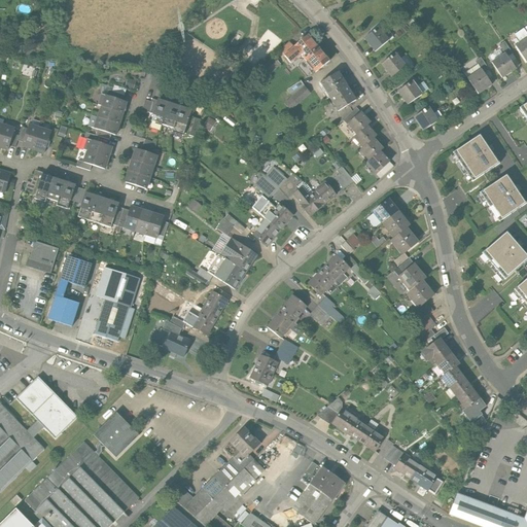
[(378,28),(363,39),(375,53),(388,41),(378,28)]
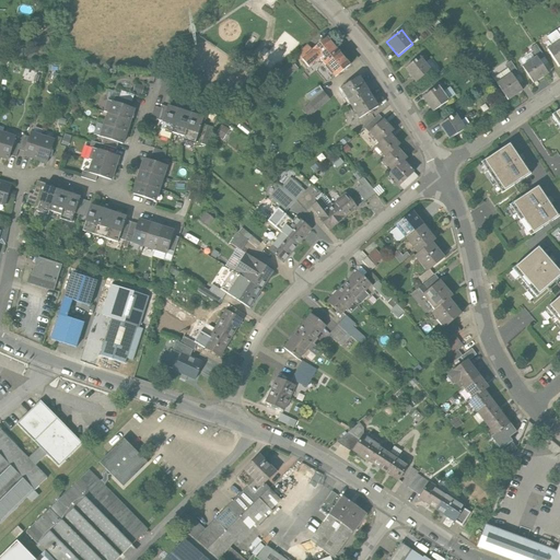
[(319,58),(324,63),(338,51),(328,38),(312,51),(301,60),(307,68),(319,58)]
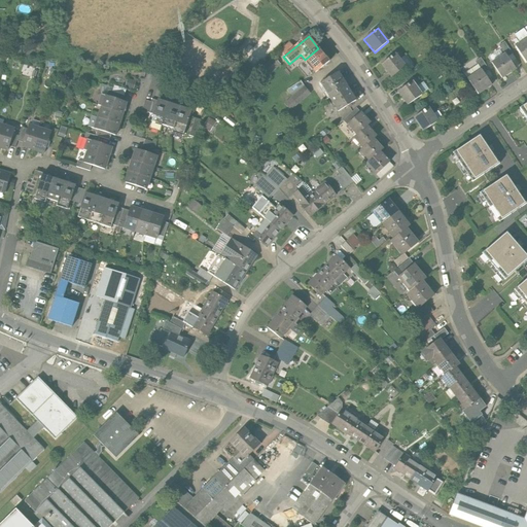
[(526,38),(515,46),(525,62),(526,60),(526,38)]
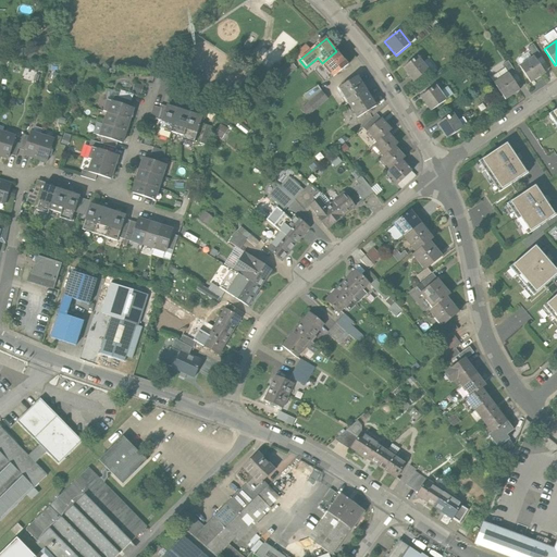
[(295,53),(299,60),(310,51),(306,45),(295,53)]
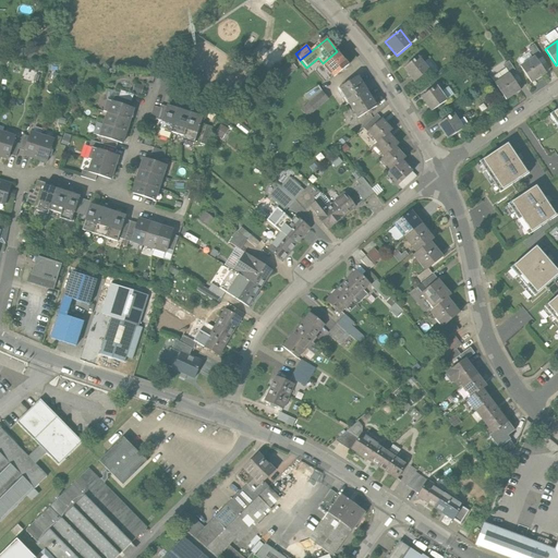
[(529,48),(534,57),(537,61),(543,57),(534,45),(529,48)]
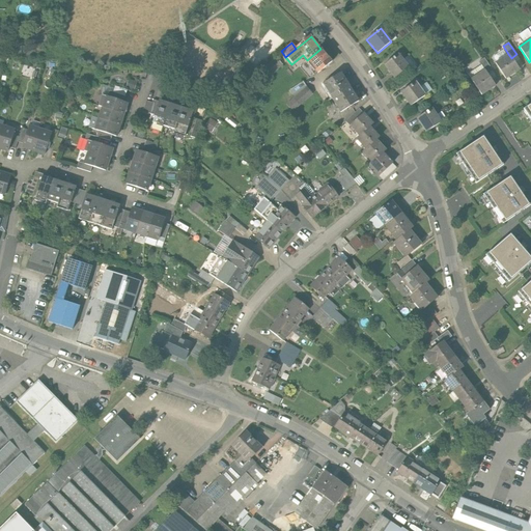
[(331,62),(320,49),(307,60),(317,73),(331,62)]
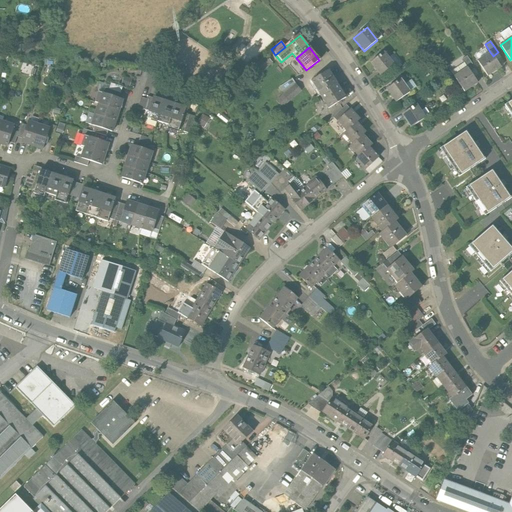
[(370,63),(380,75),(393,65),(383,52),(370,63)]
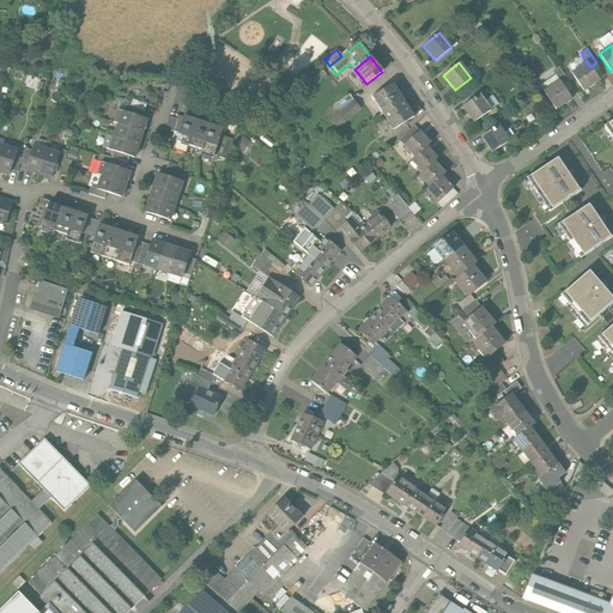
[(587,62),(571,72),(583,91),(599,80),(590,67),(587,62)]
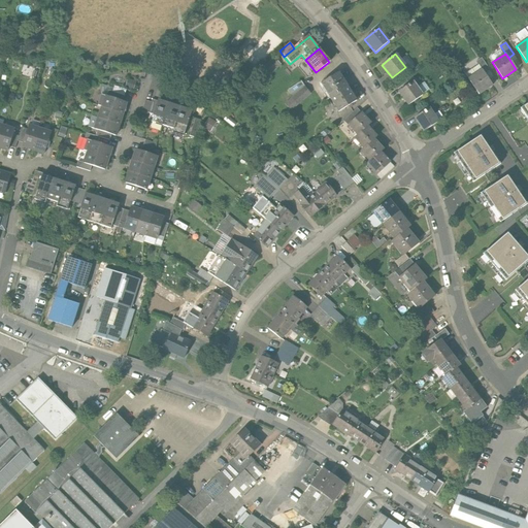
[(273,71),(281,65),(274,58),(267,65),(273,71)]
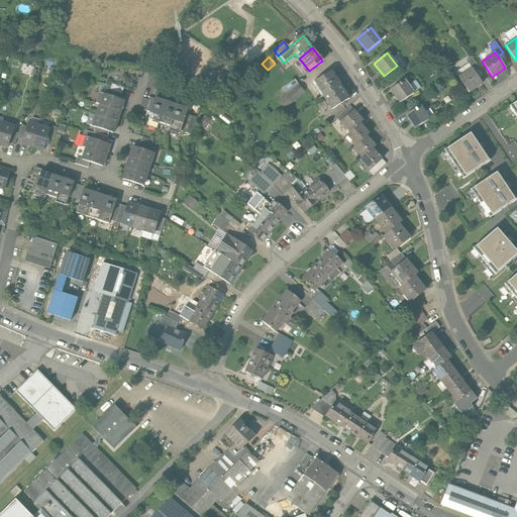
[(467,60),(472,68),(474,72),(479,69),(472,57),(467,60)]
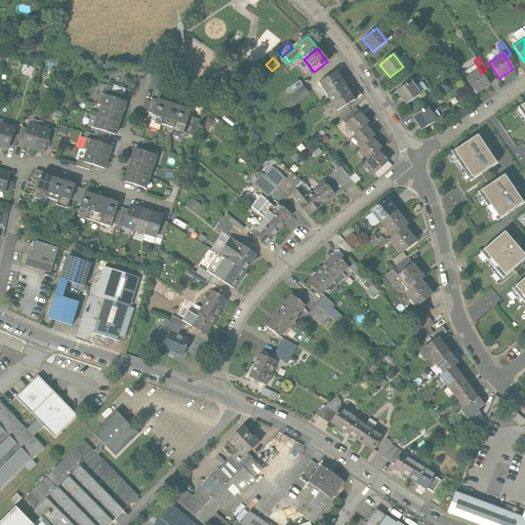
[(479,69),(466,78),(476,93),(489,84),(481,73),(479,69)]
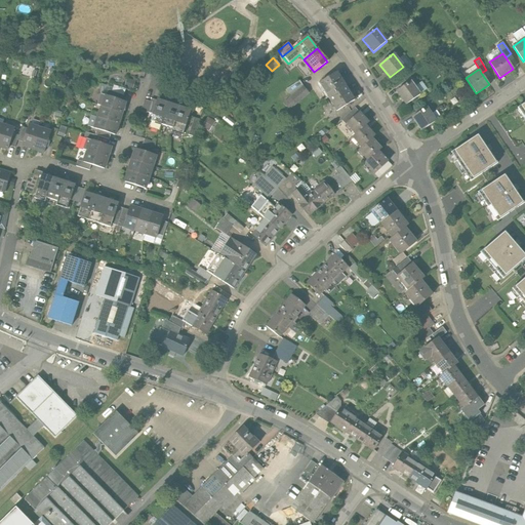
[(319,84),(328,98),(346,87),(337,73),(319,84)]
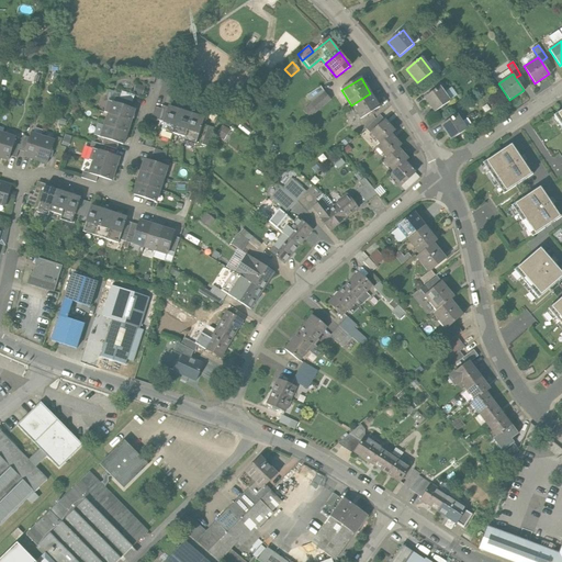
[(145,87),(137,85),(134,93),(143,96),(145,87)]
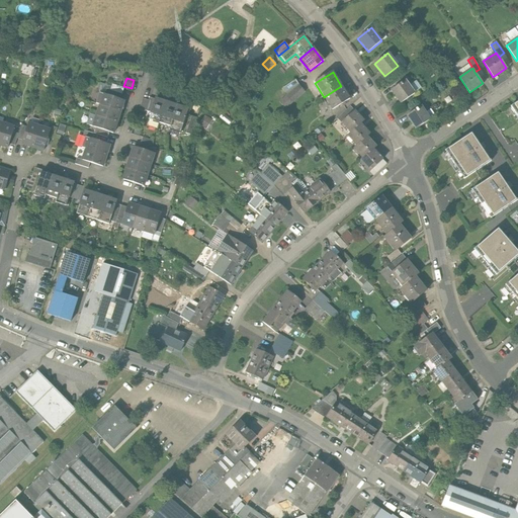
[(282,88),(286,95),(298,85),(295,80),(282,88)]
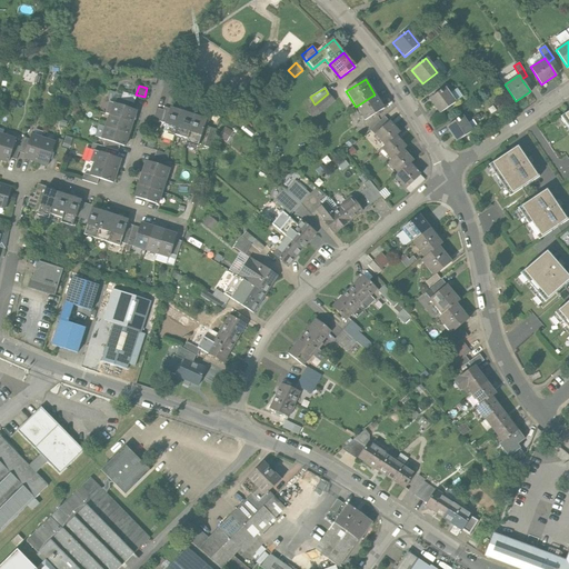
[(446,88),(430,99),(440,113),(456,102),(446,88)]
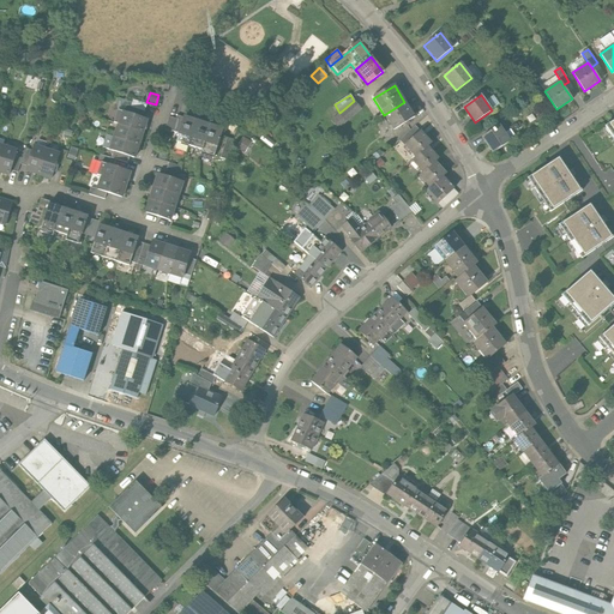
[(134,101),(132,108),(145,113),(148,106),(134,101)]
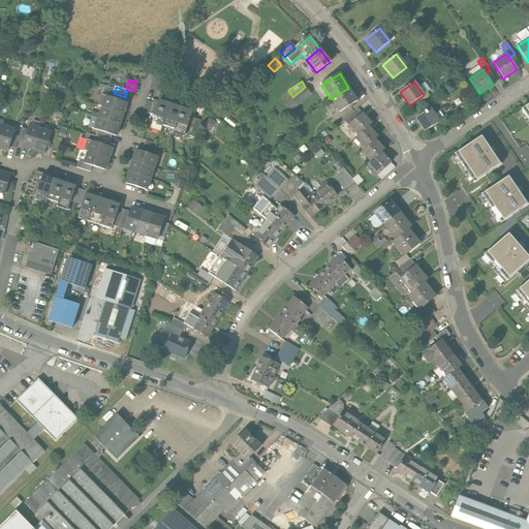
[(311,94),(305,87),(292,97),(291,98),(297,105),(311,94)]
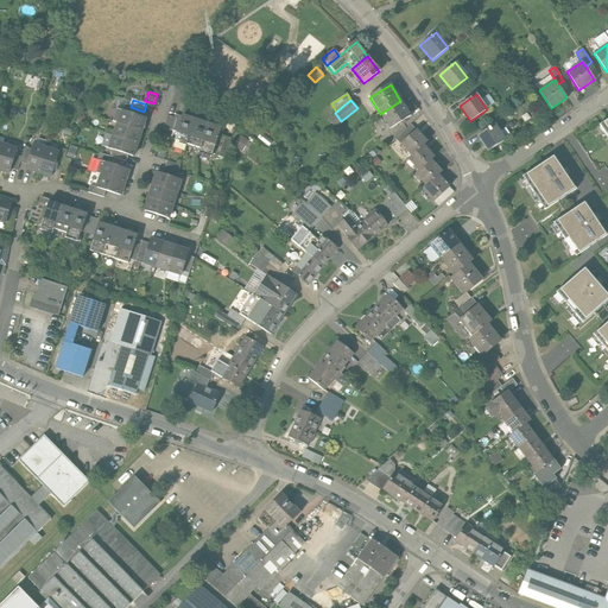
[(410,116),(400,101),(380,114),(390,130),(410,116)]
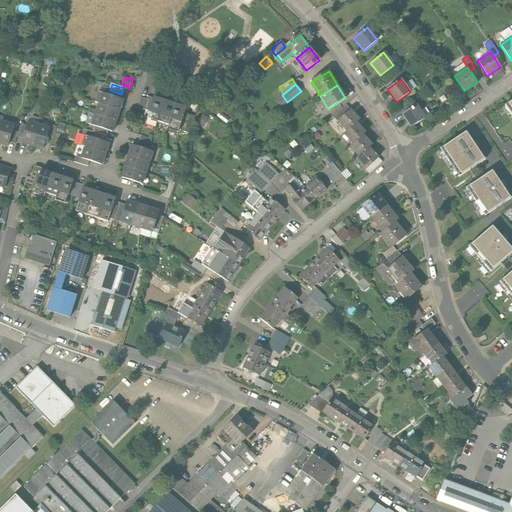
[(119,99),(121,94),(110,90),(106,89),(104,94),(119,99)]
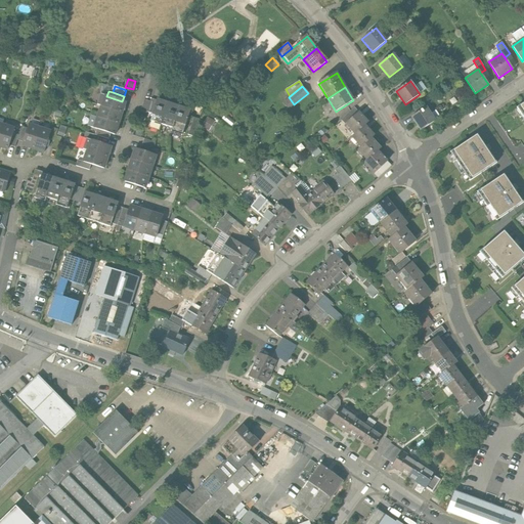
[(98,105),(101,106),(123,114),(126,102),(122,101),(106,96),(102,95),(98,105)]
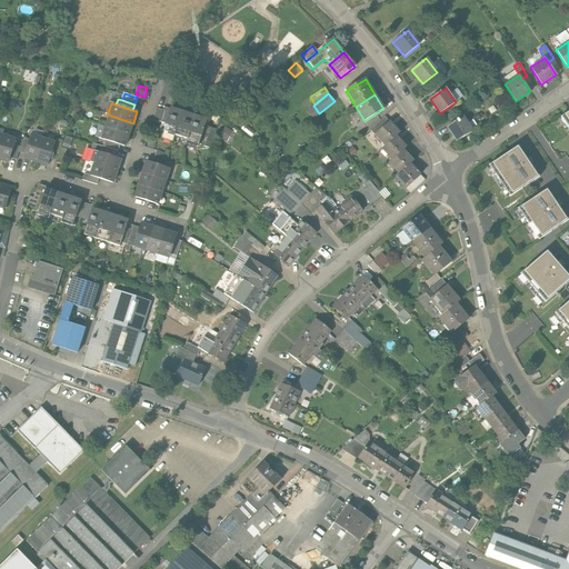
[(163,108),(162,111),(159,121),(166,123),(170,110),(163,108)]
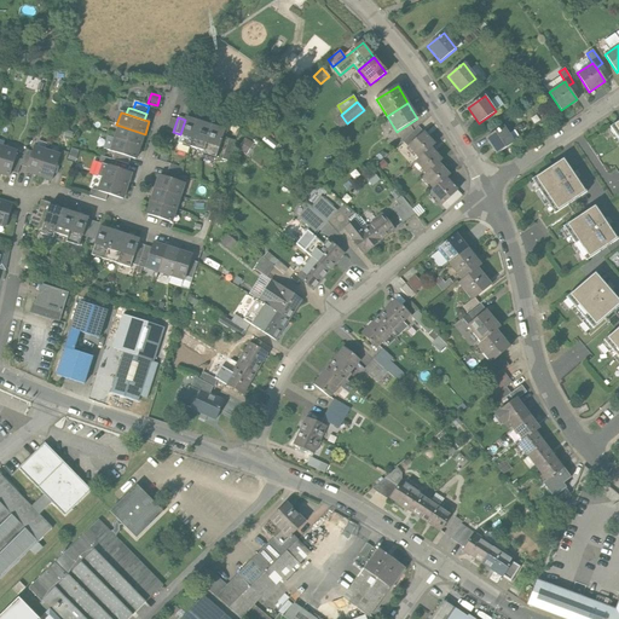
[(173,134),(173,132),(177,121),(169,119),(166,132),(173,134)]
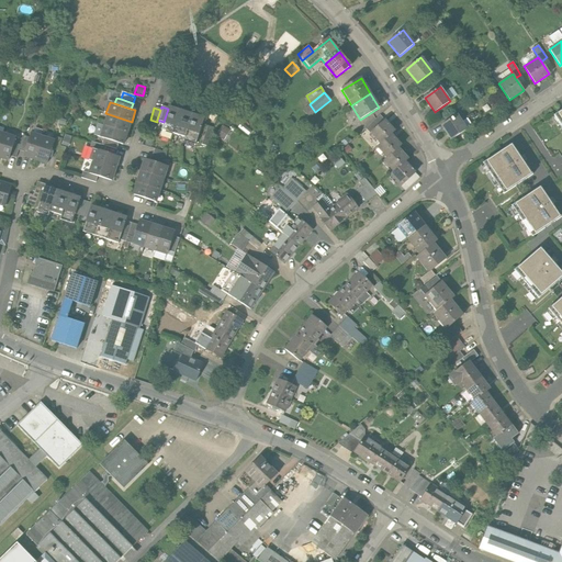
[(161,131),(173,134),(180,112),(168,109),(164,122),(161,131)]
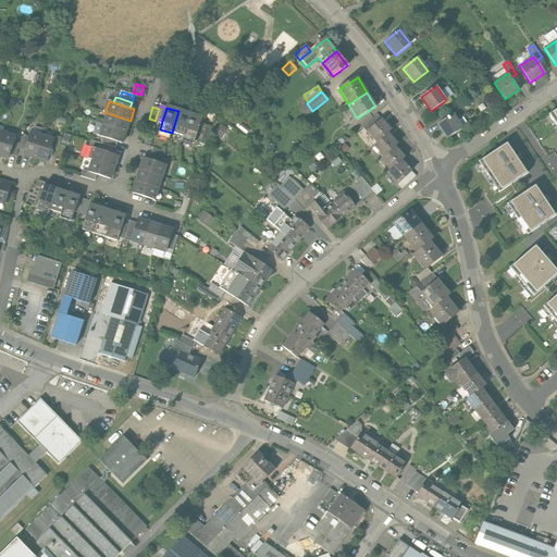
[(172,133),(183,137),(189,114),(178,111),(172,133)]
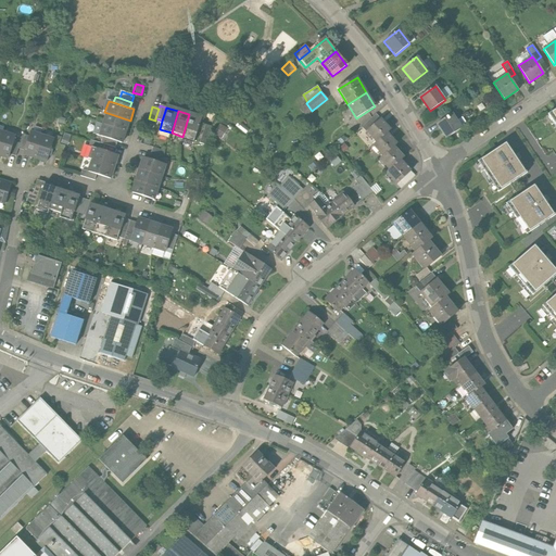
[(127,133),(130,121),(108,113),(104,125),(127,133)]
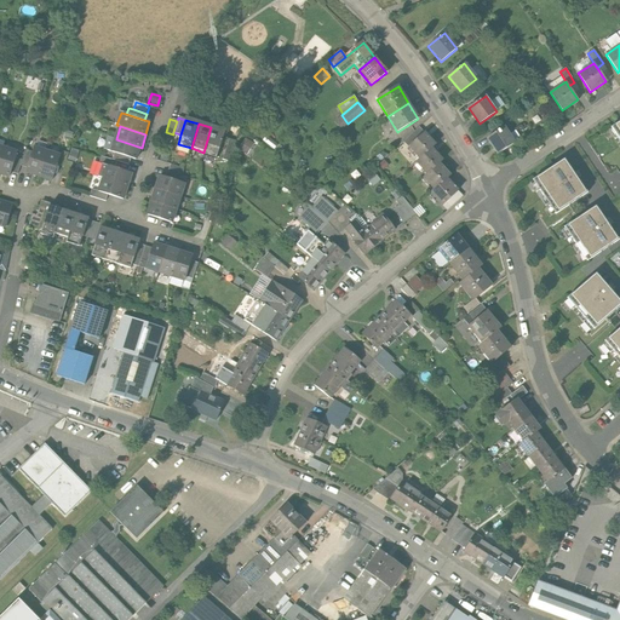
[(224,132),(211,127),(204,153),(205,153),(205,155),(216,159),(224,132)]
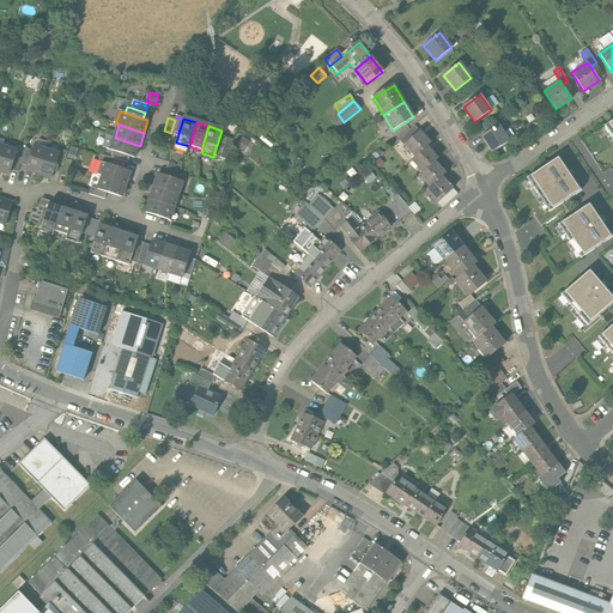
[(399,140),(404,145),(419,131),(414,126),(399,140)]
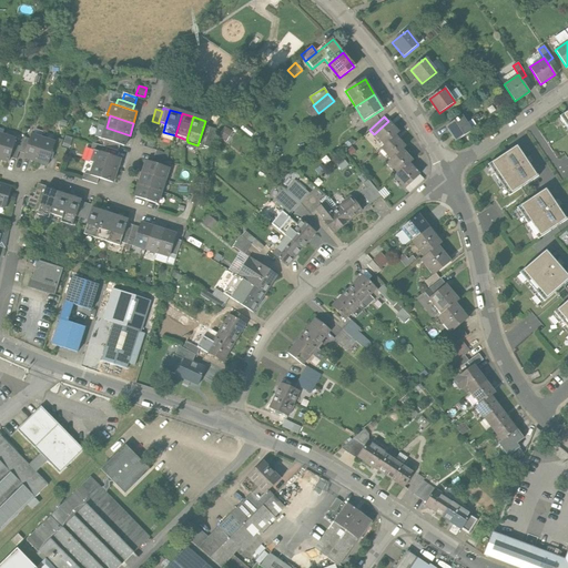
[(462,117),(446,128),(455,142),(472,131),(462,117)]
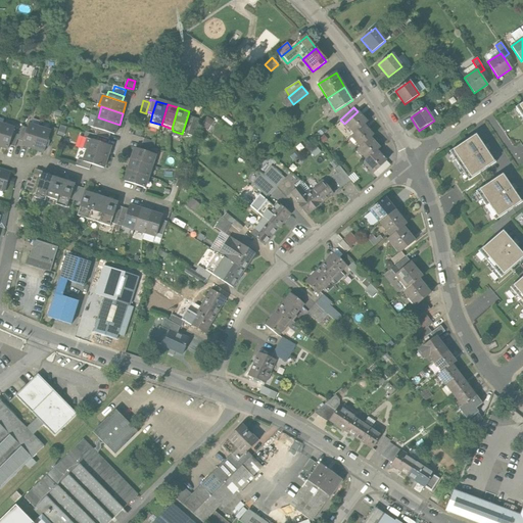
[(344,124),(353,134),(364,124),(367,122),(358,111),(344,124)]
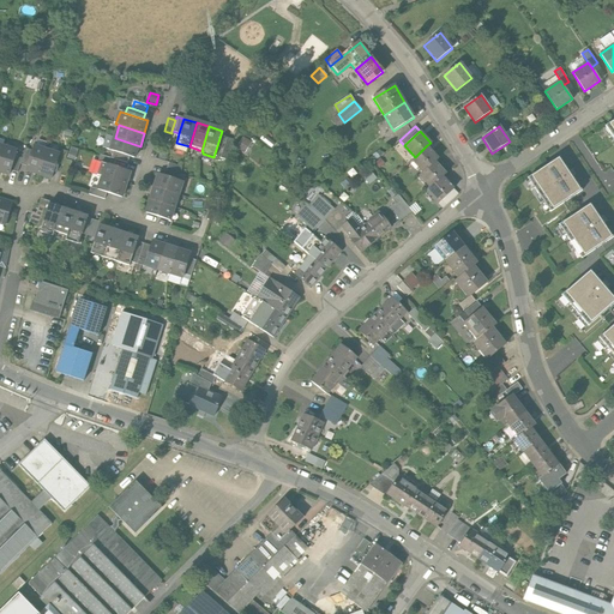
[(136,158),(140,146),(115,138),(112,151),(114,151),(130,157),(136,158)]
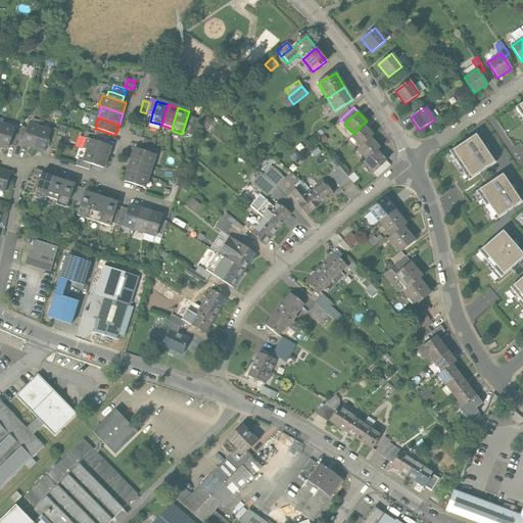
[(193,117),(187,135),(193,137),(199,120),(193,117)]
